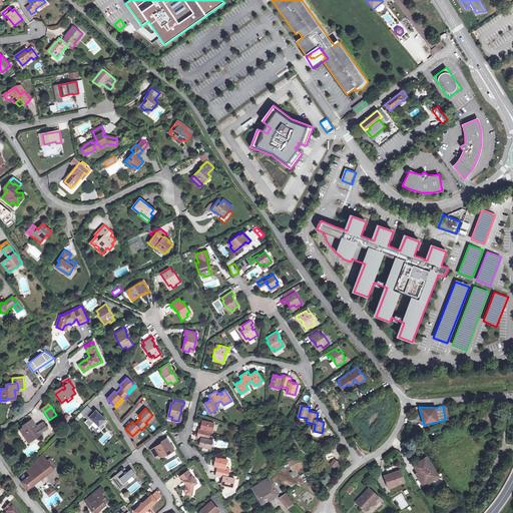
[(93,413),(90,410),(84,416),(87,419),(85,422),(89,426),(94,421),(99,426),(102,422),(103,424),(107,421),(99,413),(98,414),(95,411),(93,413)]
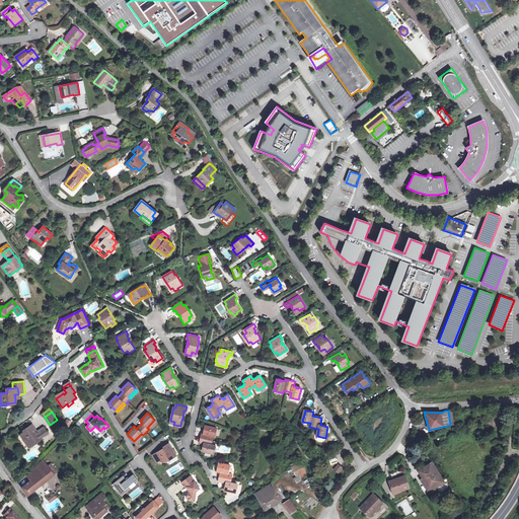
[(154,420),(147,428),(149,429),(156,422),(154,420)]
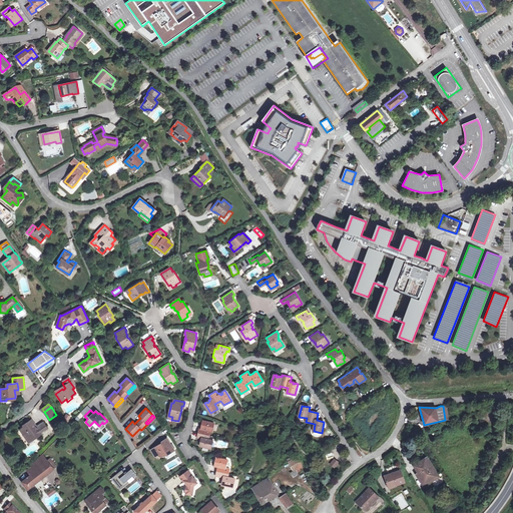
[(201,444),(199,444),(199,447),(210,449),(212,441),(207,440),(209,431),(212,431),(213,423),(202,420),(202,423),(202,426),(201,425),(200,428),(198,428),(196,437),(201,438),(200,441),(201,442),(201,444)]
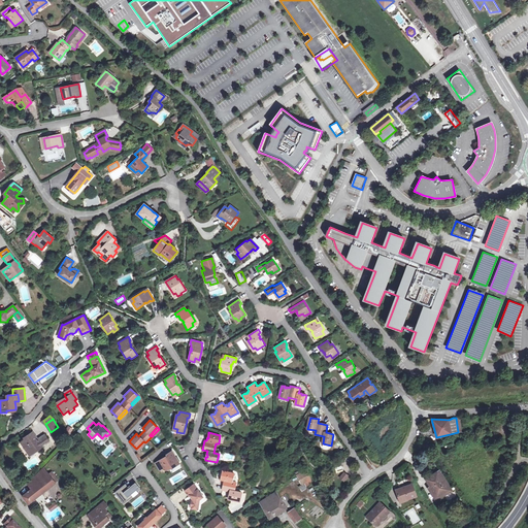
[(28,452),(32,450),(34,453),(39,450),(38,449),(50,441),(44,434),(37,439),(35,435),(30,438),(28,435),(24,438),(25,439),(21,442),(28,452)]
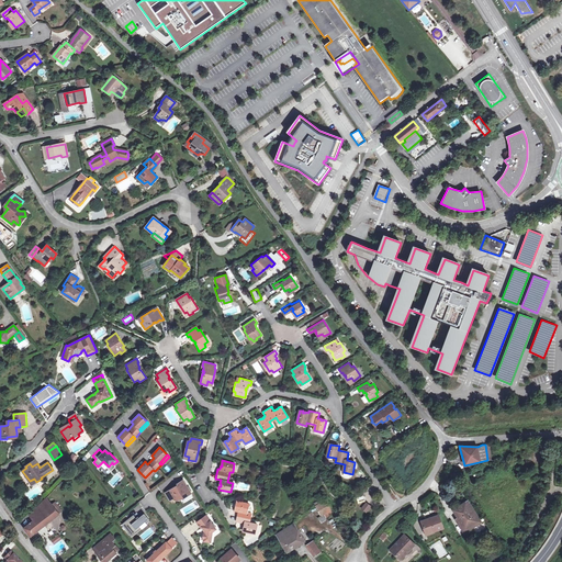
[(153,470),(145,478),(147,480),(155,471),(153,470)]
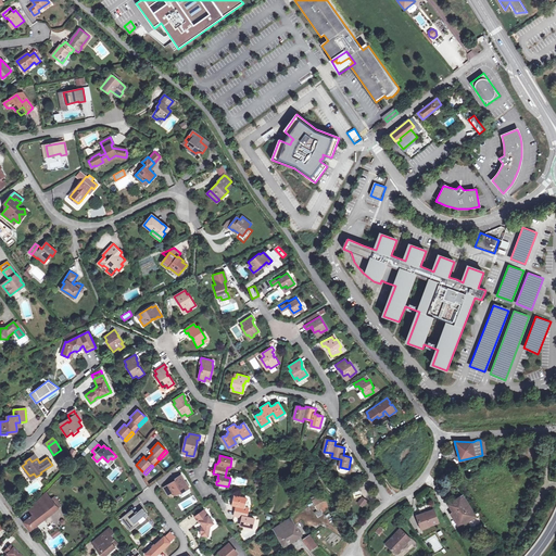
[(106,477),(112,481),(121,472),(115,468),(106,477)]
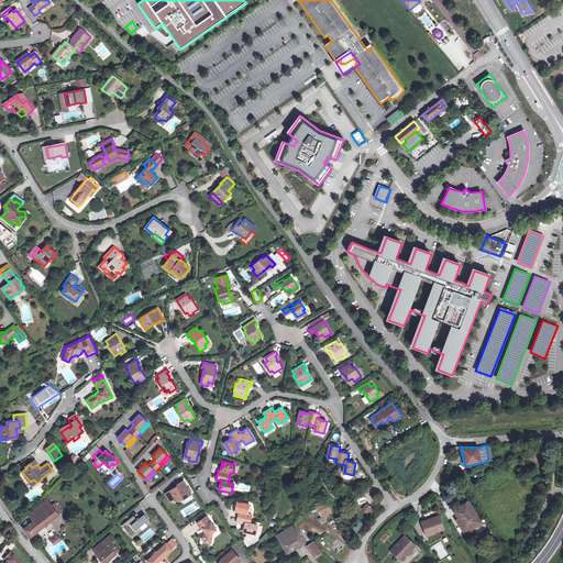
[(175,487),(168,492),(174,499),(175,500),(176,500),(177,500),(178,500),(183,497),(184,498),(191,494),(184,481),(177,484),(178,486),(175,488),(175,487)]
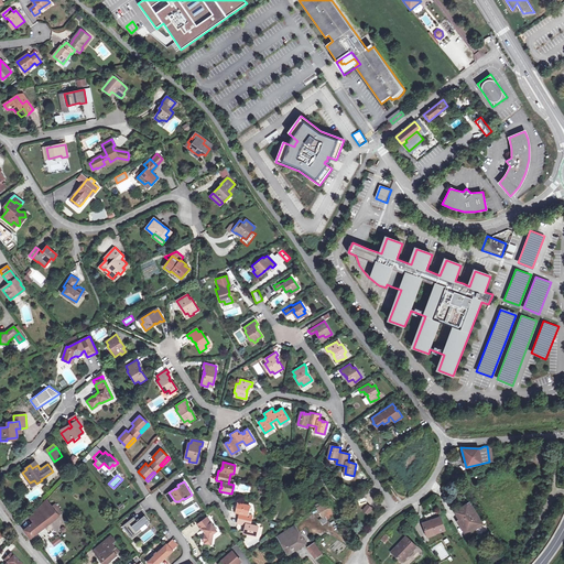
[(58,509),(56,506),(54,503),(52,506),(46,500),(29,518),(33,522),(24,530),(31,539),(60,516),(56,511),(58,509)]
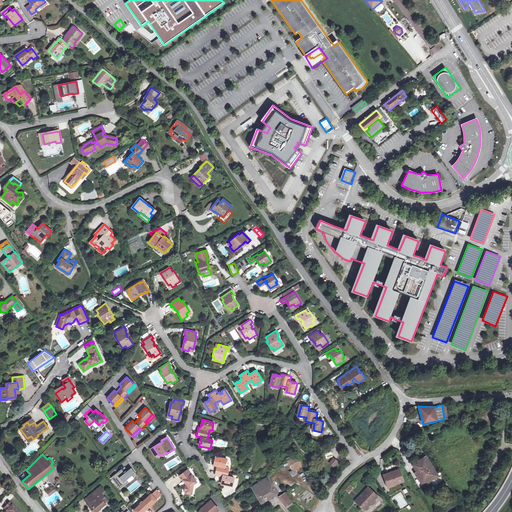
[(293,470),(296,468),(303,464),(298,455),(288,461),(293,470)]
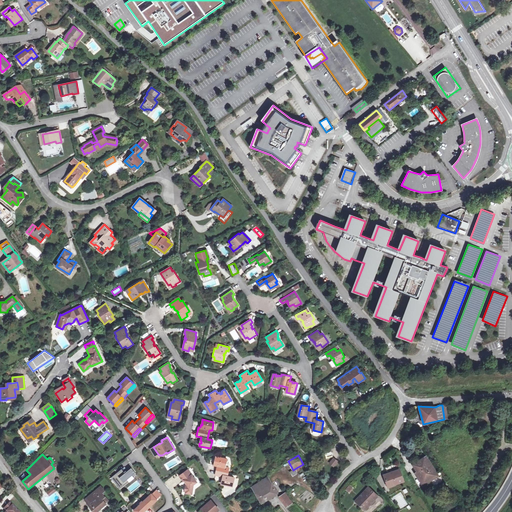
[(223,481),(222,481),(222,484),(234,486),(235,478),(227,477),(229,468),(226,467),(228,459),(216,456),(216,459),(217,459),(216,462),(215,461),(215,465),(218,465),(216,474),(224,476),(223,479),(224,479),(223,481)]
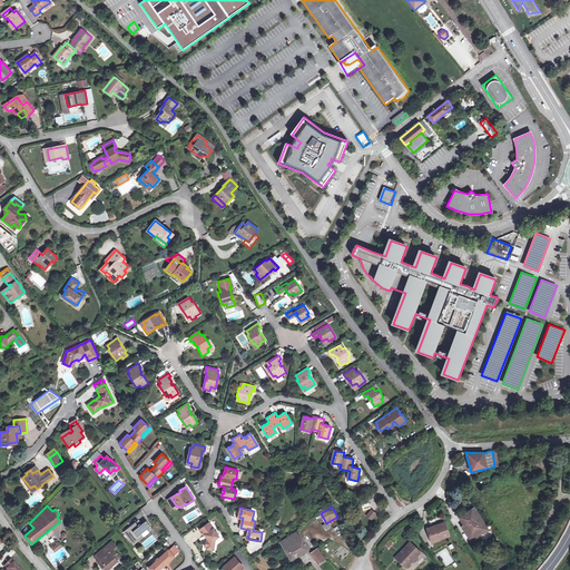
[(465,526),(464,527),(471,538),(485,529),(480,519),(473,510),(460,519),(465,526)]
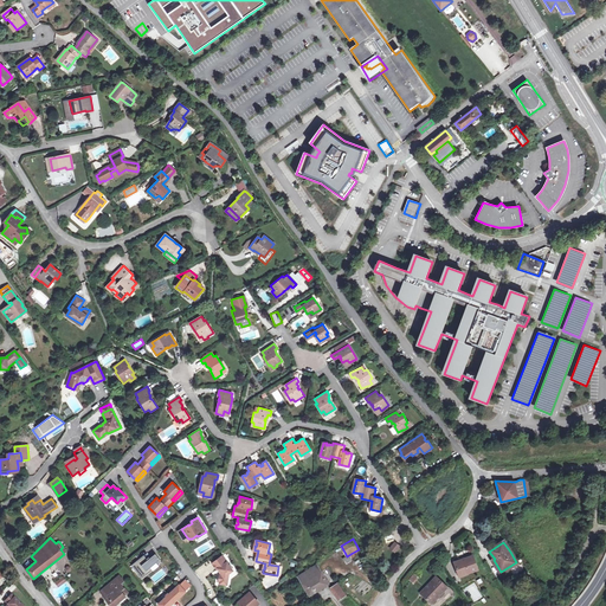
[(511,550),(510,552),(516,562),(501,572),(494,560),(491,561),(500,575),(520,563),(511,550)]
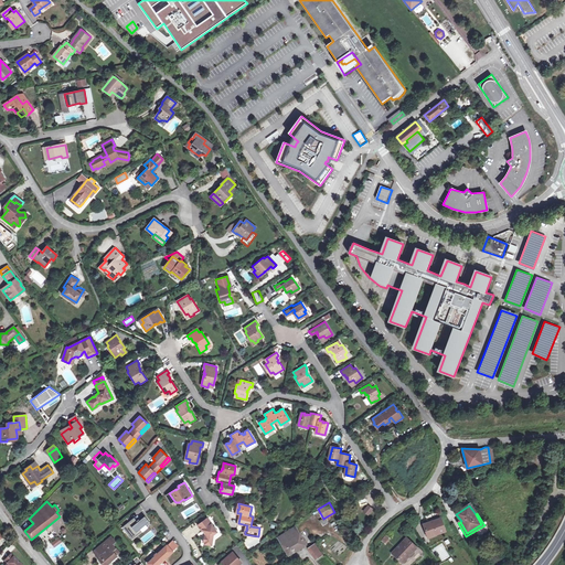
[(131,520),(123,526),(132,539),(141,531),(140,529),(149,521),(145,515),(139,520),(138,519),(137,521),(137,522),(135,524),(131,520)]
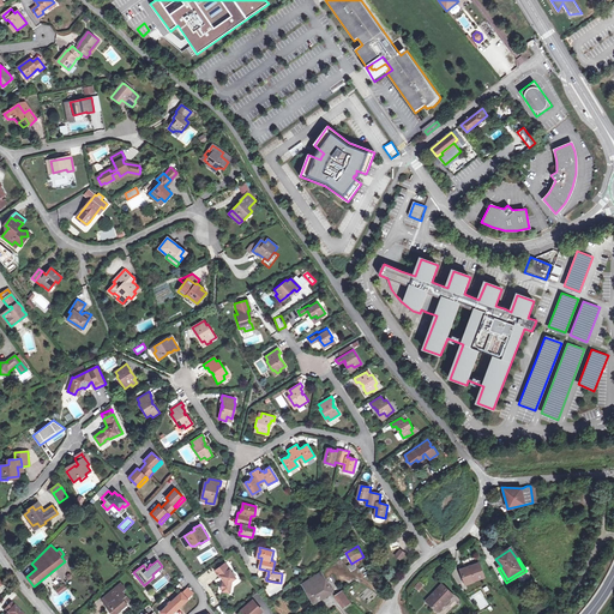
[(222,589),(223,589),(230,590),(232,581),(236,577),(226,563),(215,570),(220,577),(222,576),(224,581),(223,583),(222,582),(222,589)]
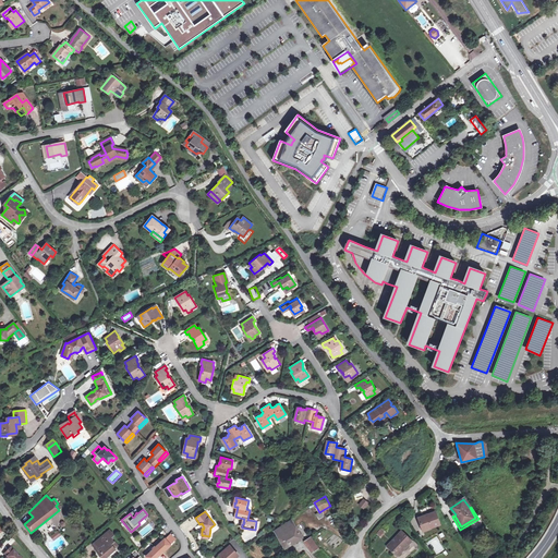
[(417,518),(422,529),(429,526),(431,528),(439,524),(435,511),(417,518)]
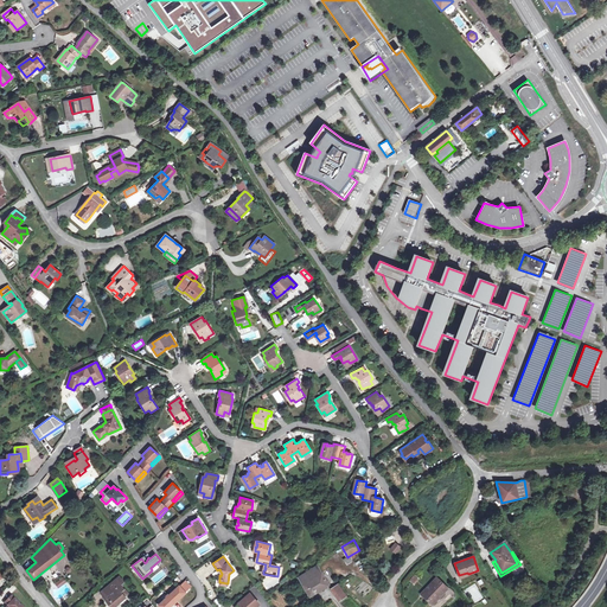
[(310,596),(328,585),(317,566),(298,577),(310,596)]
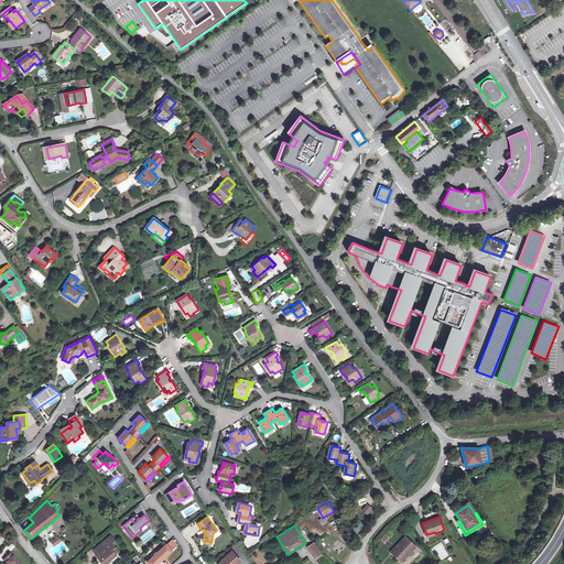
[(386,543),(391,538),(387,534),(381,540),(386,543)]
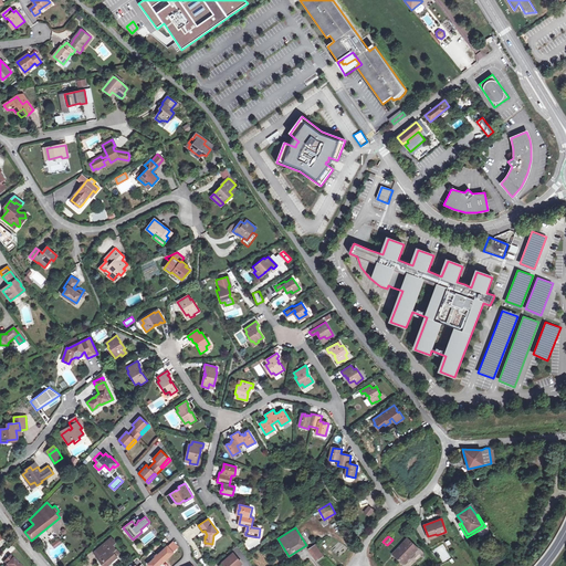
[(59,537),(51,543),(54,548),(62,542),(59,537)]
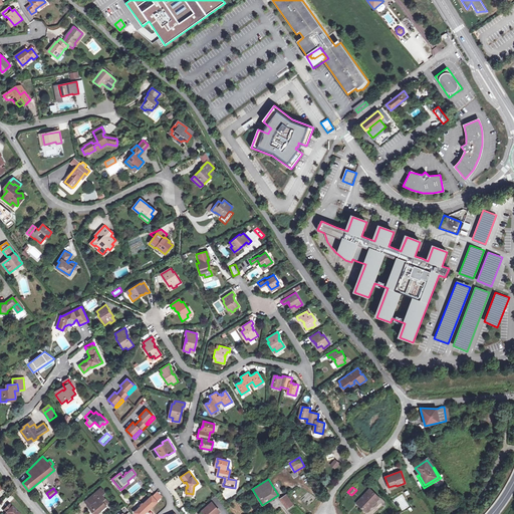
[(364,498),(358,505),(366,512),(378,498),(369,489),(363,496),(364,498)]
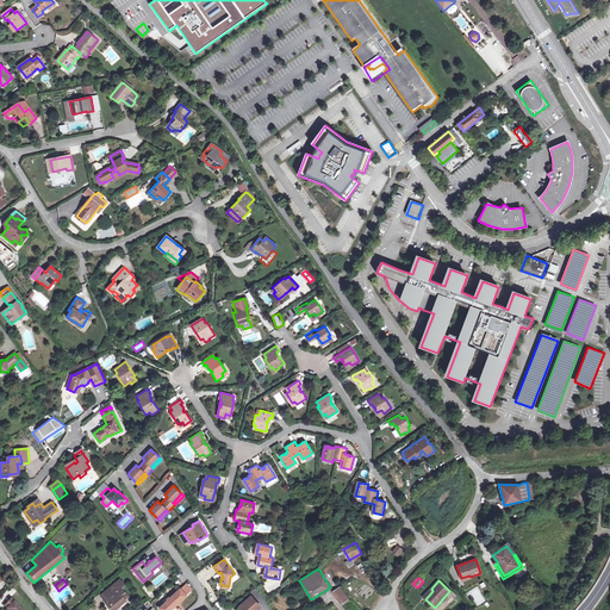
[(122,587),(117,583),(101,596),(105,601),(107,599),(111,603),(107,605),(111,609),(113,609),(125,599),(122,595),(124,592),(122,587)]
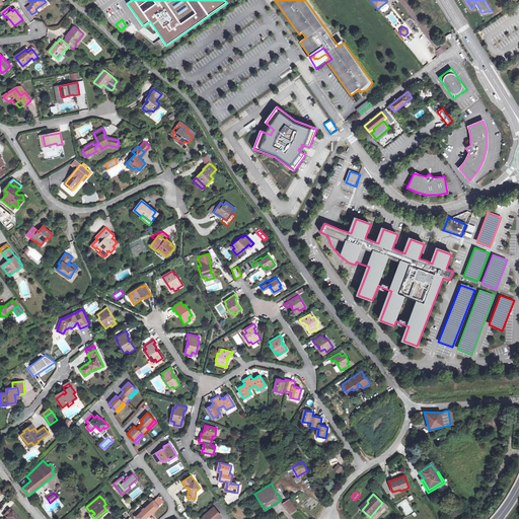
[(153,501),(158,507),(161,503),(158,500),(156,498),(153,501)]
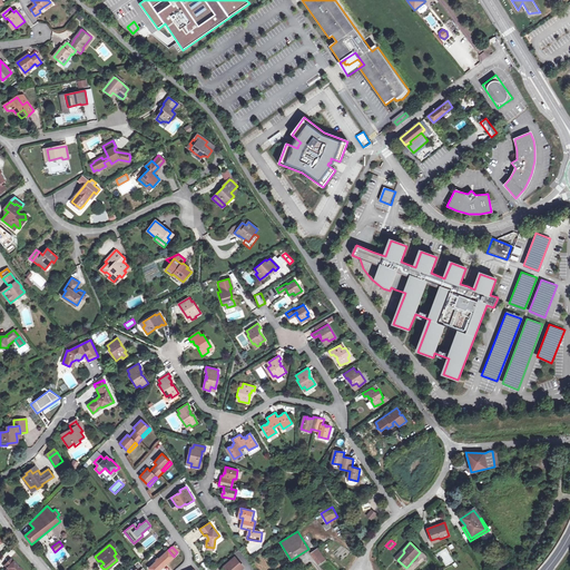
[(318,564),(325,561),(317,549),(311,552),(318,564)]
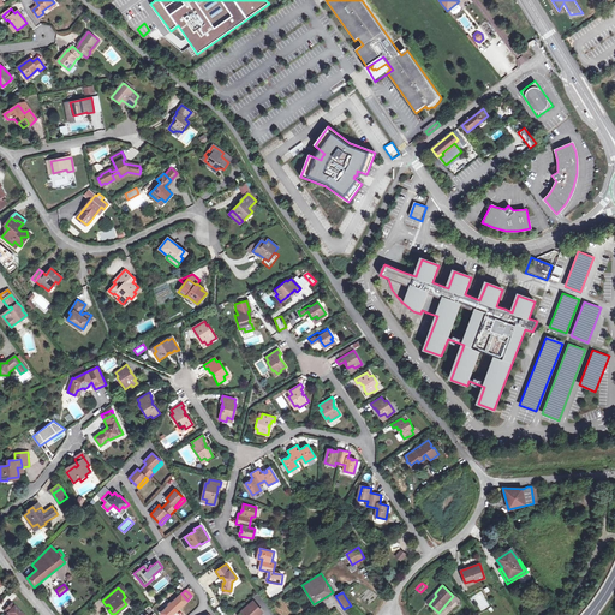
[(162,614),(171,614),(187,601),(181,593),(166,608),(161,613),(162,614)]
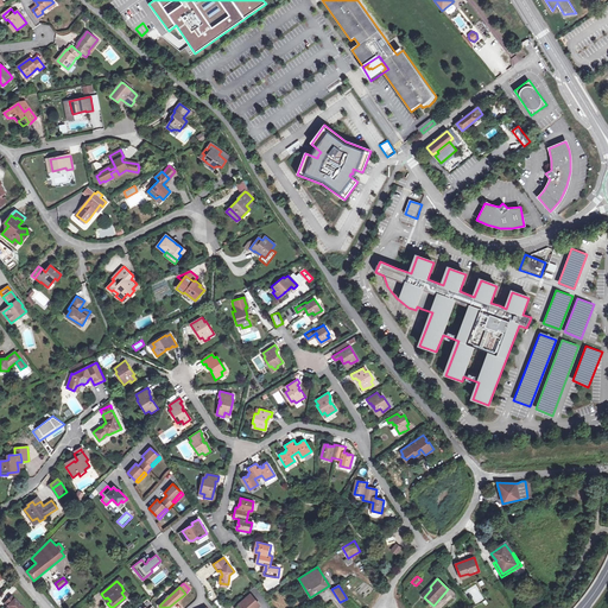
[(424,597),(431,589),(430,587),(422,595),(424,597)]
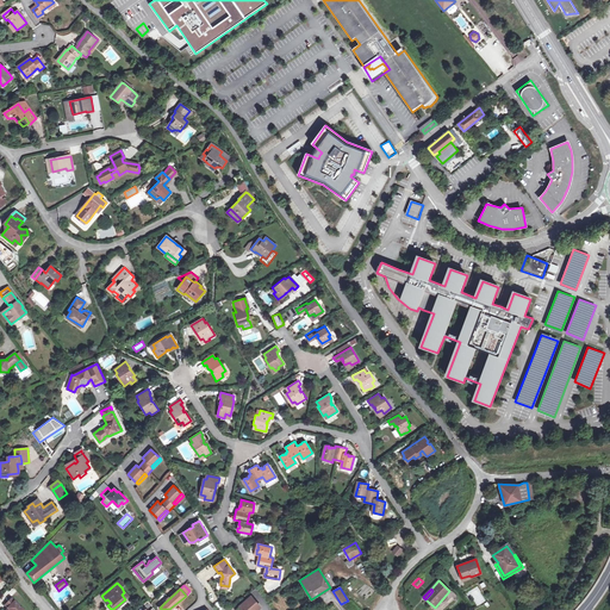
[(256,609),(261,607),(250,596),(235,609),(256,609)]
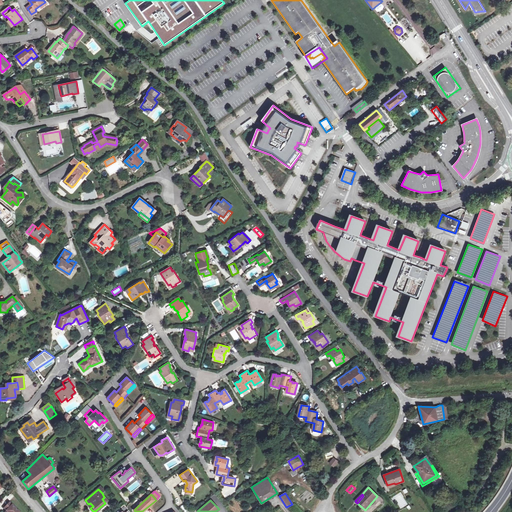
[(7,510),(8,511),(7,511),(19,511),(11,502),(5,508),(7,510)]
